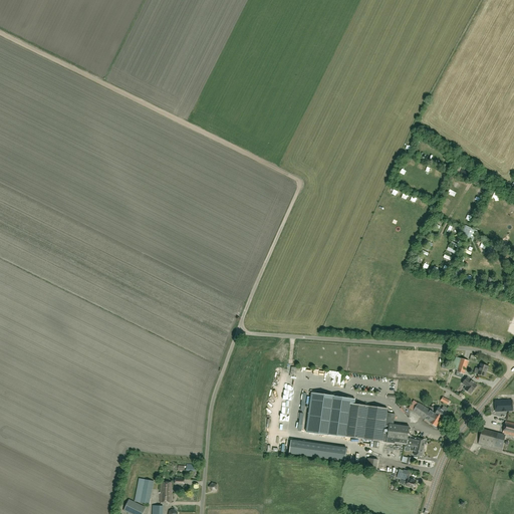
[(466,227),(462,235),(473,240),(476,232),(466,227)]
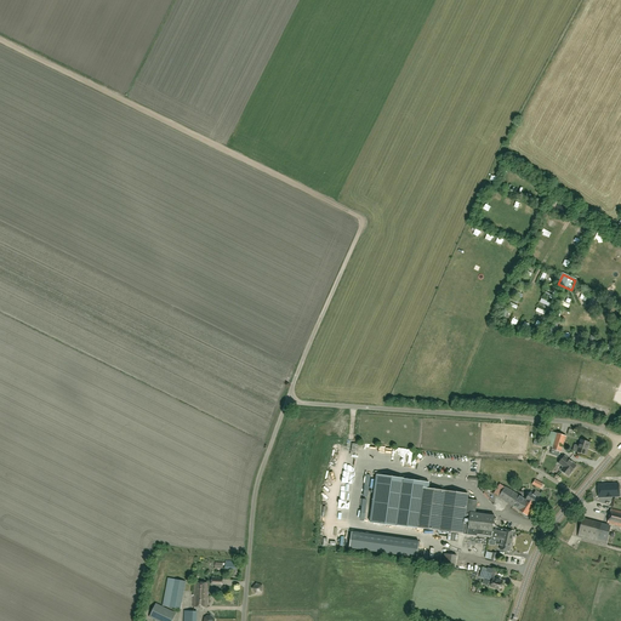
[(550,433),(547,442),(563,446),(567,437),(557,433),(553,432),(551,431),(550,433)]
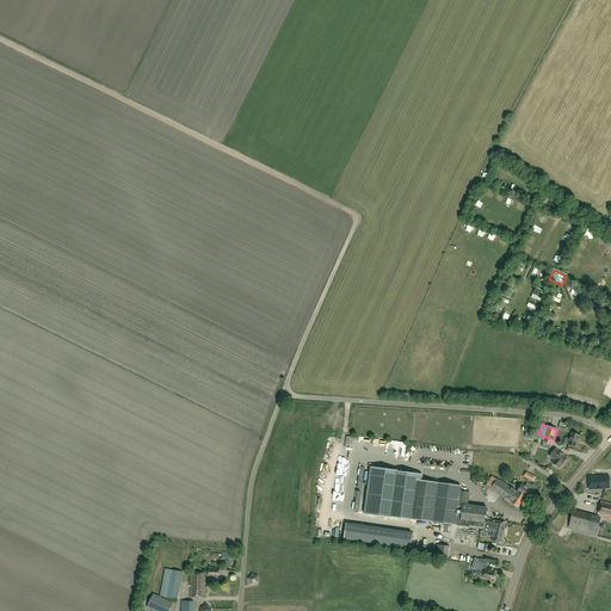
[(578,440),(579,440),(580,436),(572,433),(567,445),(575,448),(578,440)]
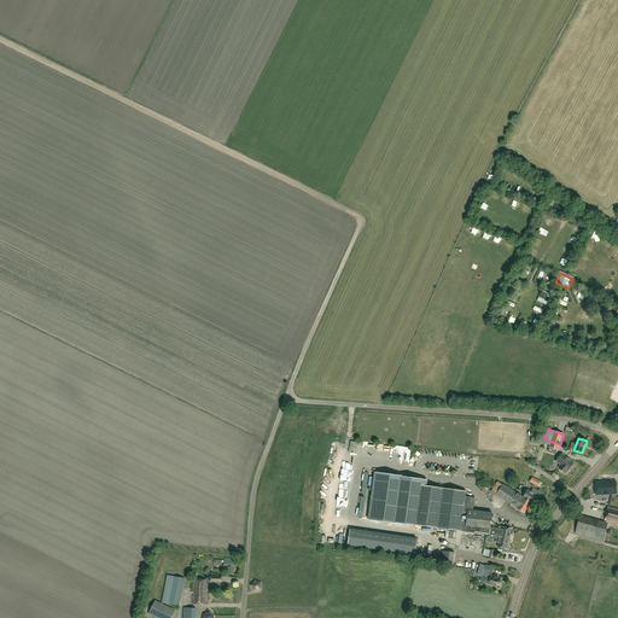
[(544,439),(543,443),(549,445),(549,447),(558,450),(560,444),(544,439)]
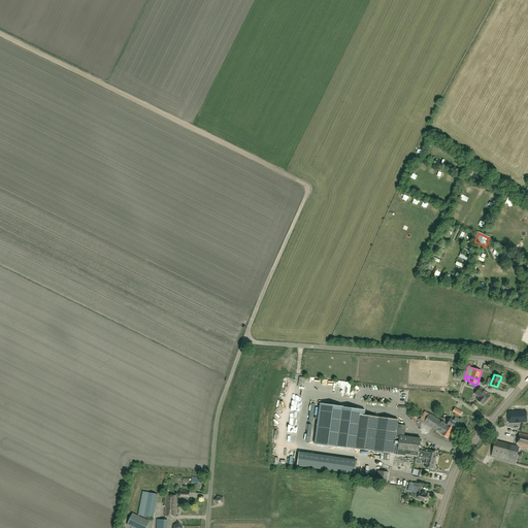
[(312,394),(324,396),(326,385),(322,385),(323,380),(312,377),(310,389),(314,390),(312,394)]
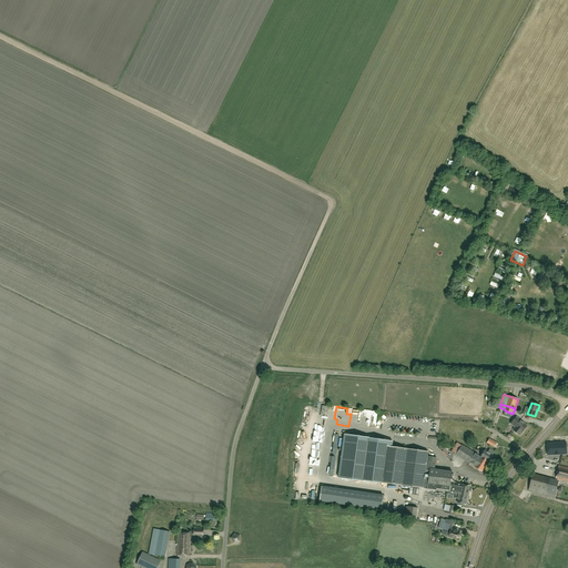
[(385,415),(381,419),(387,425),(392,421),(385,415)]
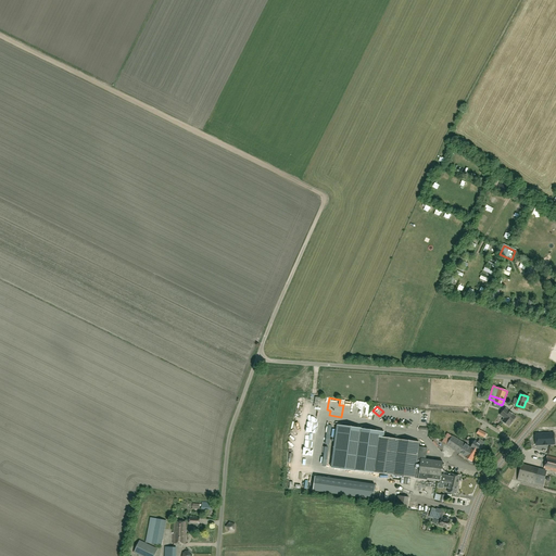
[(516,417),(505,408),(501,415),(504,418),(503,421),(504,422),(505,425),(506,425),(509,427),(513,422),(513,421),(516,417)]
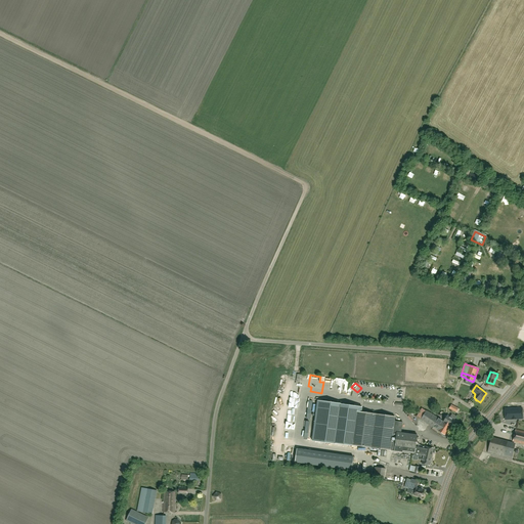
[(395,418),(361,413),(362,407),(317,400),(312,441),(352,446),(415,454),(415,456),(419,457),(423,459),(422,465),(430,466),(432,457),(433,453),(434,453),(435,449),(434,449),(426,447),(416,445),(418,436),(401,434),(402,422),(395,421),(395,418)]
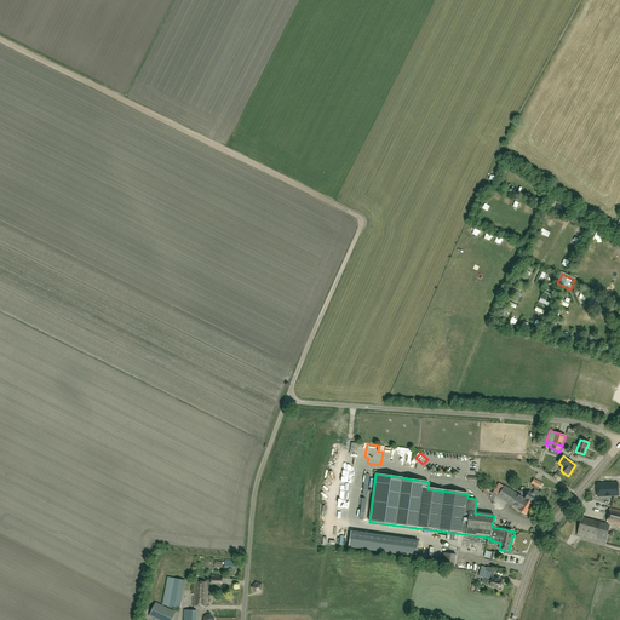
[(618,483),(597,484),(597,497),(618,497),(618,483)]
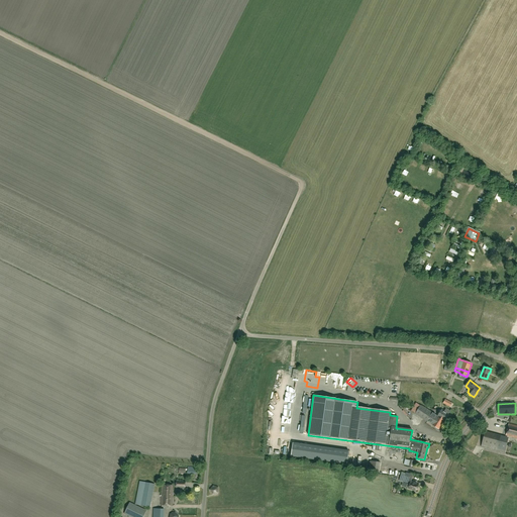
[(416,414),(415,414),(432,425),(437,429),(438,430),(441,425),(443,426),(445,423),(444,422),(449,415),(448,415),(450,412),(446,409),(444,412),(441,410),(437,417),(421,406),(416,414)]
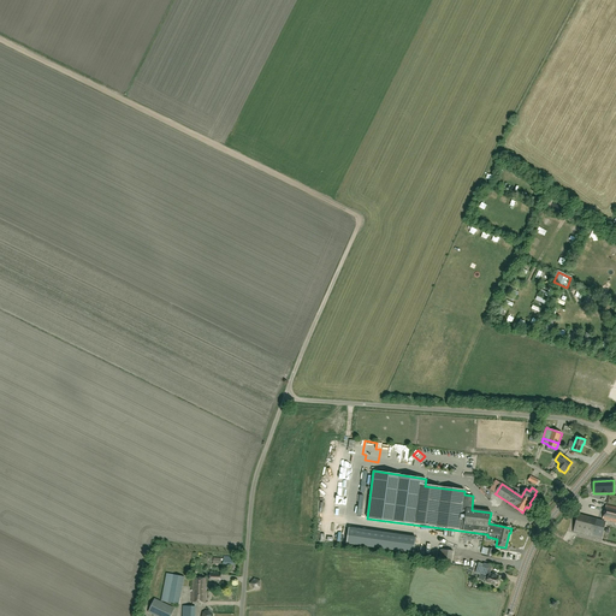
[(603,519),(615,522),(615,507),(606,504),(603,519)]
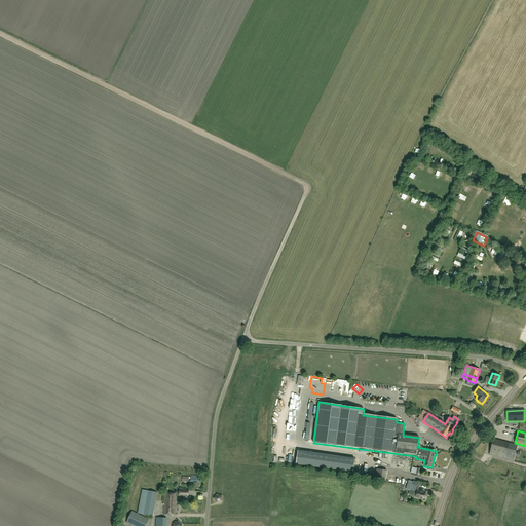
[(491,444),(490,456),(515,458),(516,445),(491,444)]
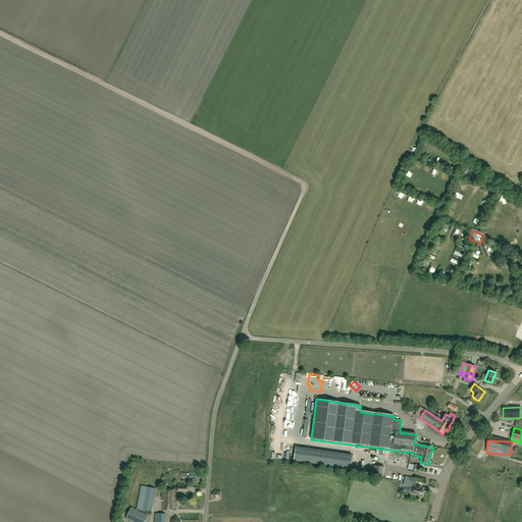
[(353,456),(296,448),(294,461),(351,469),(353,456)]
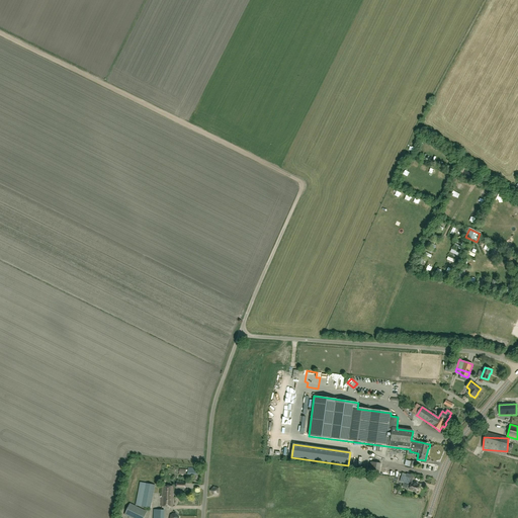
[(370,461),(369,470),(379,472),(381,463),(370,461)]
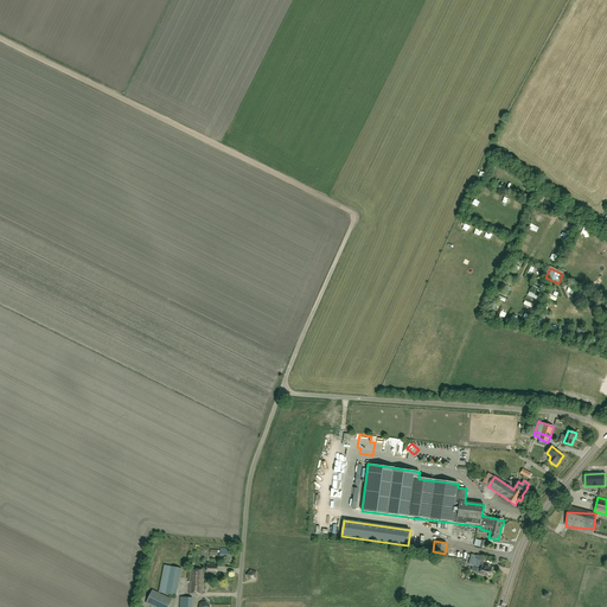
[(477,558),(473,567),(478,568),(477,573),(489,576),(491,569),(489,569),(490,567),(483,564),(484,561),(477,558)]
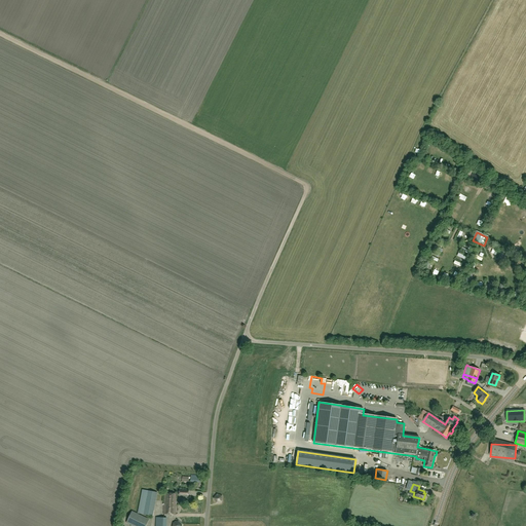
[(183,496),(188,496),(189,490),(185,490),(185,488),(183,488),(183,489),(180,489),(179,494),(183,494),(183,496)]
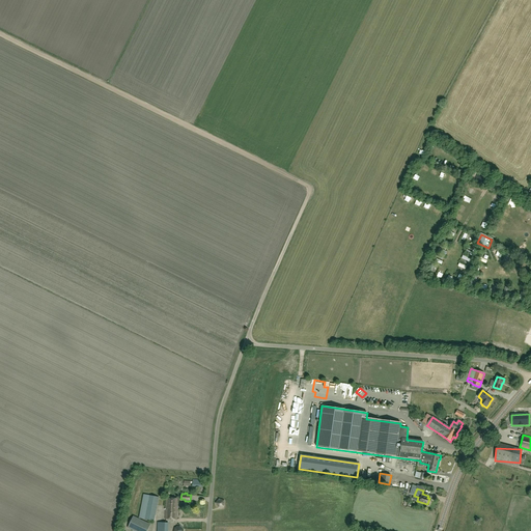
[(145,520),(155,521),(159,497),(149,495),(145,520)]
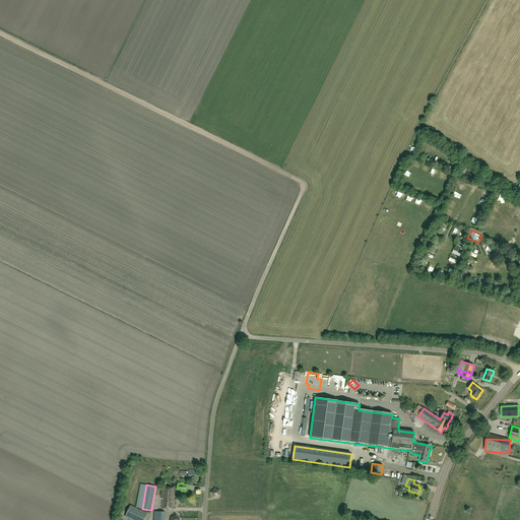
[(163,508),(174,509),(175,489),(164,488),(163,508)]
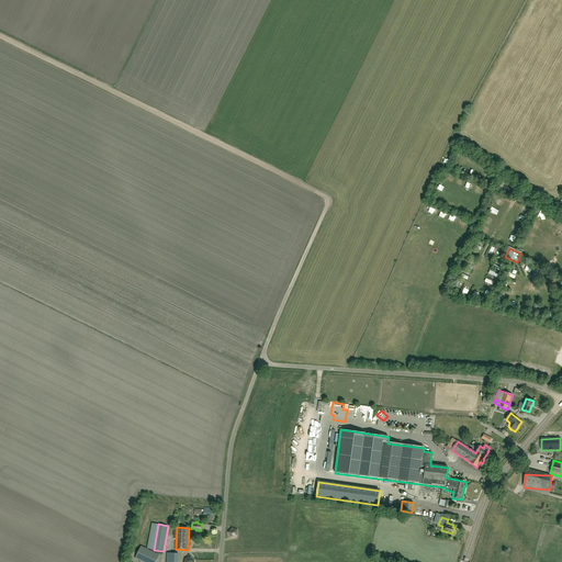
[(135,559),(143,561),(155,561),(159,555),(142,547),(135,559)]
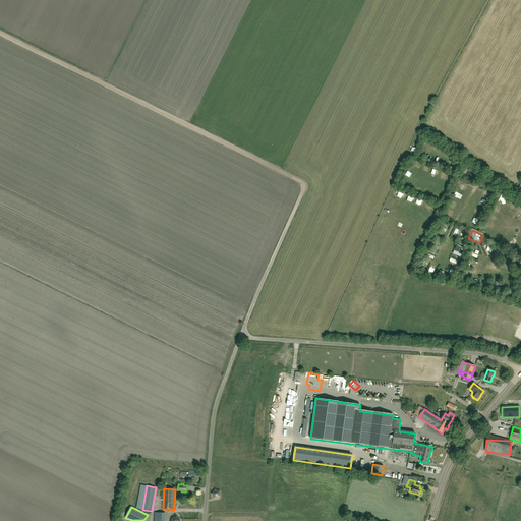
[(154,520),(164,520),(165,513),(155,512),(154,520)]
